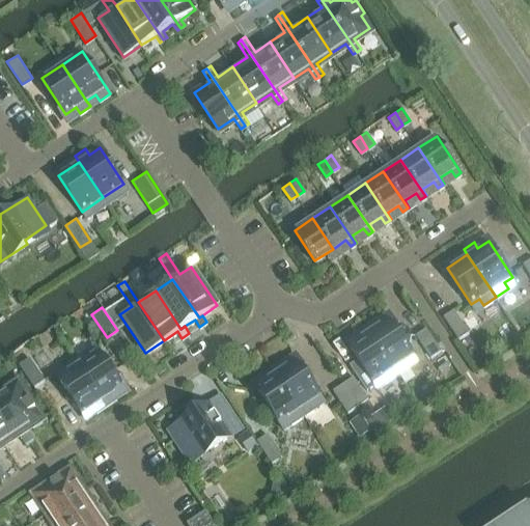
[(469,331),(453,307),(443,314),(457,337),(469,331)]
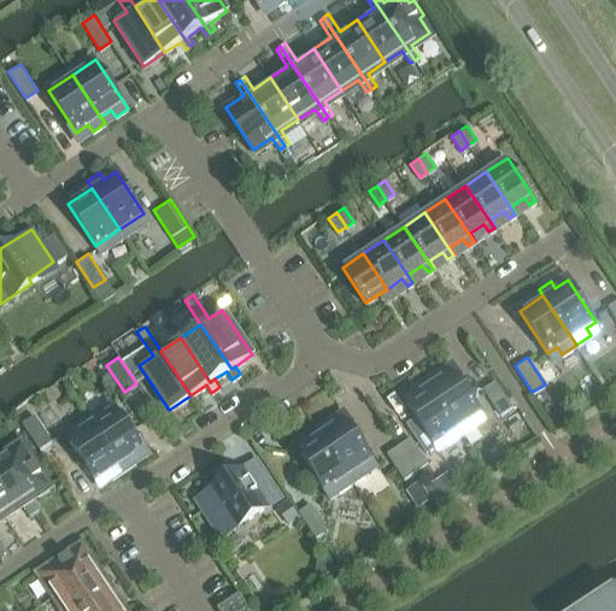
[(481,410),(452,368),(429,385),(432,388),(462,433),(476,423),(471,416),(481,410)]
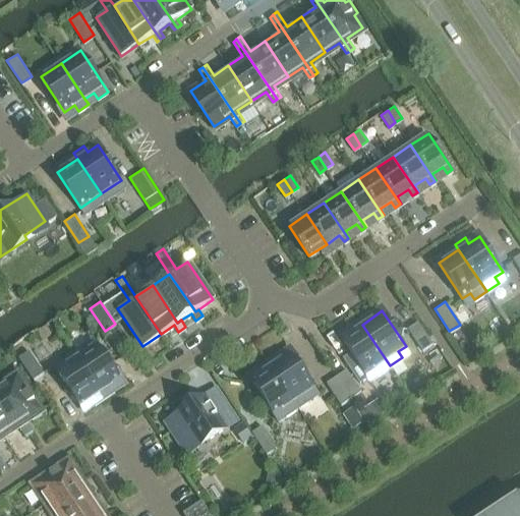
[(432,342),(417,320),(407,327),(422,349),(432,342)]
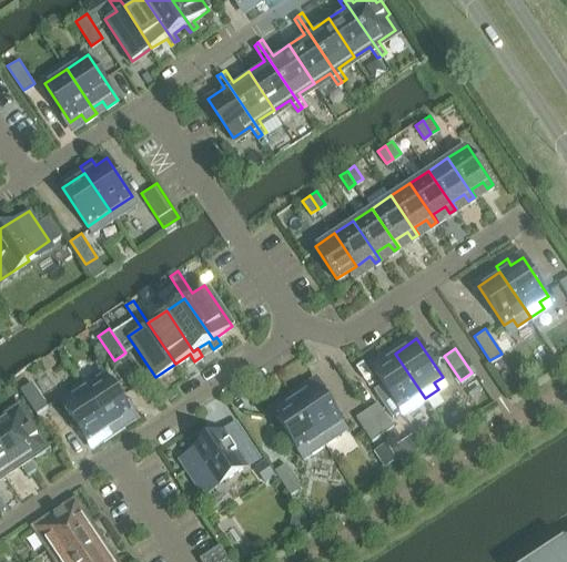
[(425,398),(397,357),(395,354),(373,368),(403,414),(425,398)]
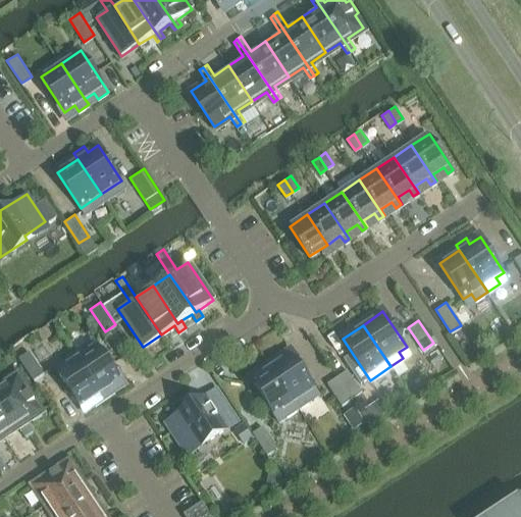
[(121,378),(93,335),(72,349),(101,392),(121,378)]
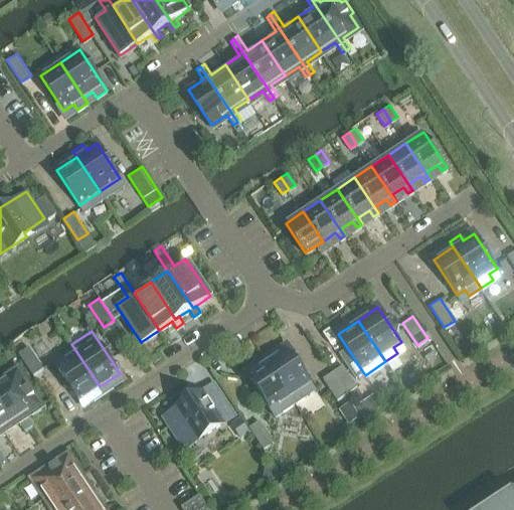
[(100,386),(71,344),(51,358),(79,399),(100,386)]
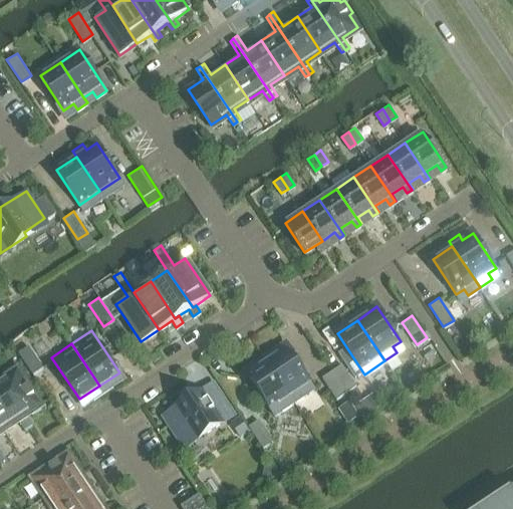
[(43,365),(28,344),(18,351),(33,372),(43,365)]
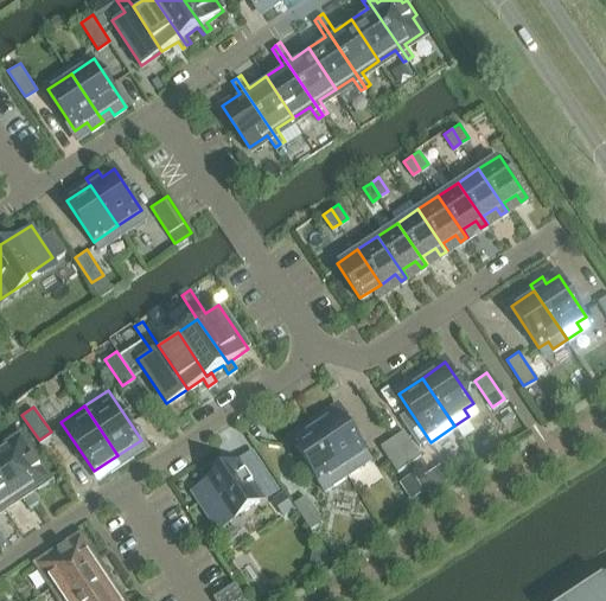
[(371,458),(339,409),(316,424),(348,473),(371,458)]
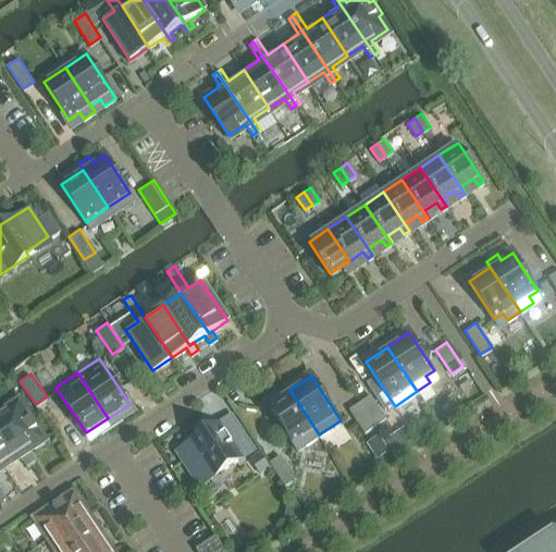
[(319,434),(289,390),(268,404),(297,449),(319,434)]
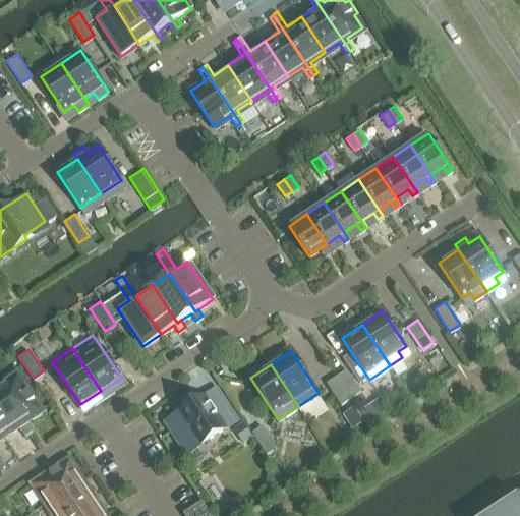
[(346,367),(337,374),(351,396),(361,390),(346,367)]
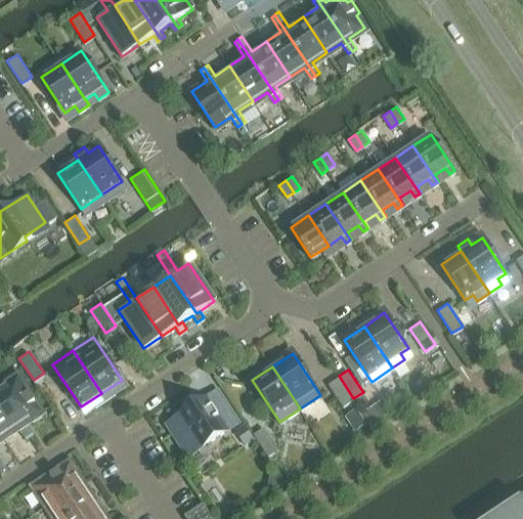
[(43,414),(34,400),(37,398),(29,385),(25,387),(17,375),(2,385),(0,382),(0,391),(29,434),(33,431),(26,421),(30,418),(32,421),(43,414)]
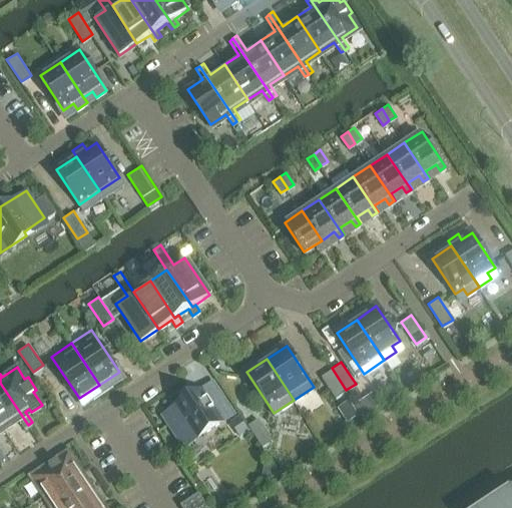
[(346,390),(332,368),(321,375),(336,397),(346,390)]
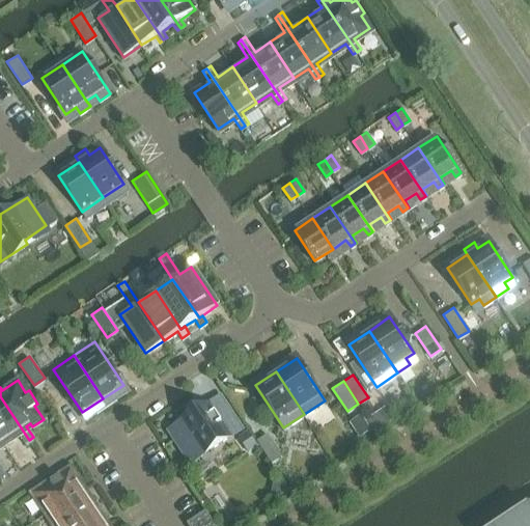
[(29,440),(0,396),(0,436),(3,441),(18,432),(25,442),(29,440)]
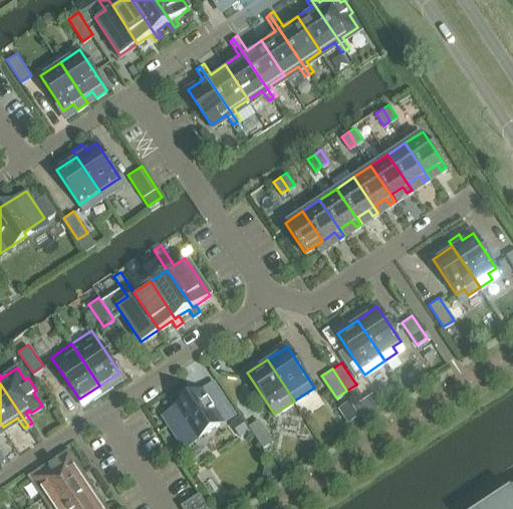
[(204,433),(233,414),(215,386),(187,405),(184,401),(164,414),(182,442),(201,429),(204,433)]
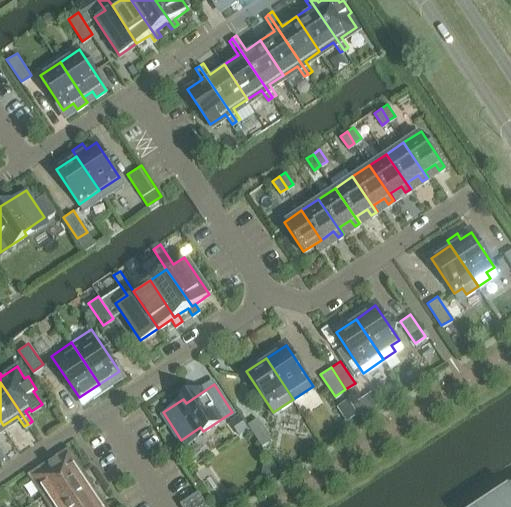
[(374,388),(354,402),(363,415),(383,401),(374,388)]
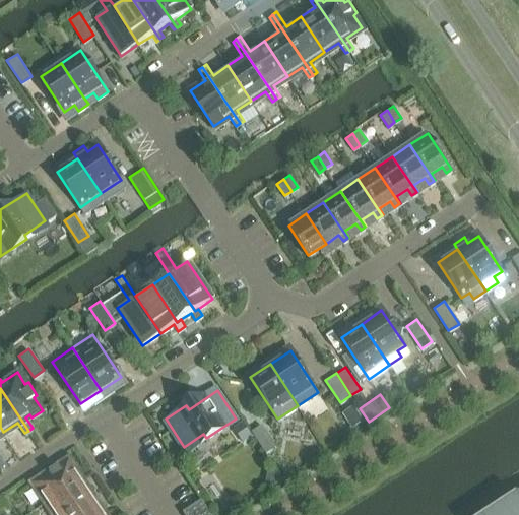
[(252,434),(243,420),(233,426),(243,441),(252,434)]
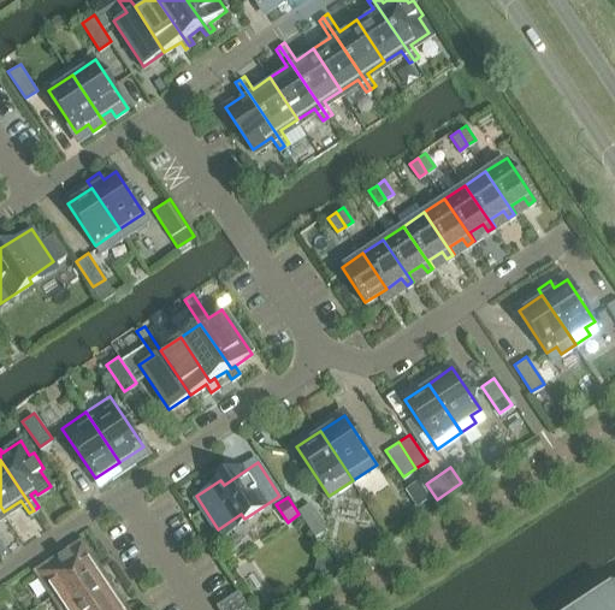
[(327,527),(309,501),(297,509),(314,536),(327,527)]
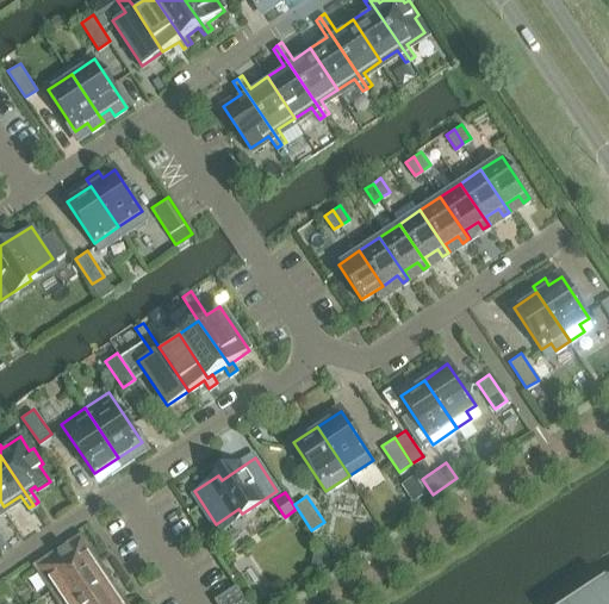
[(94,559),(88,549),(92,547),(81,531),(50,550),(53,555),(38,565),(54,587),(94,559)]
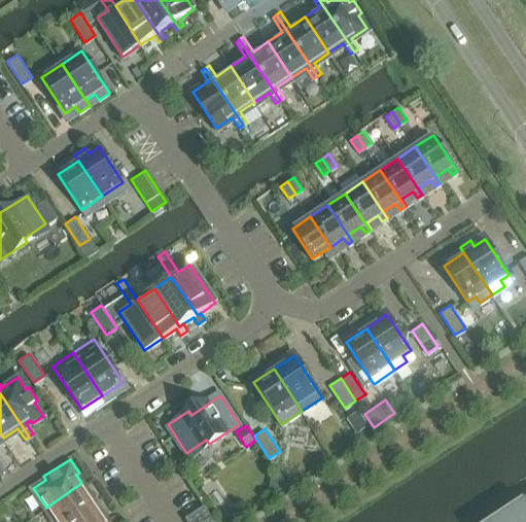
[(56,521),(63,521),(94,501),(81,483),(46,508),(56,521)]
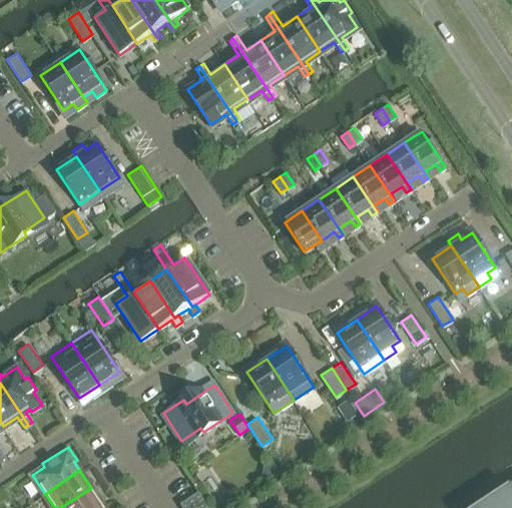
[(511,507),(511,482),(473,507),(511,507)]
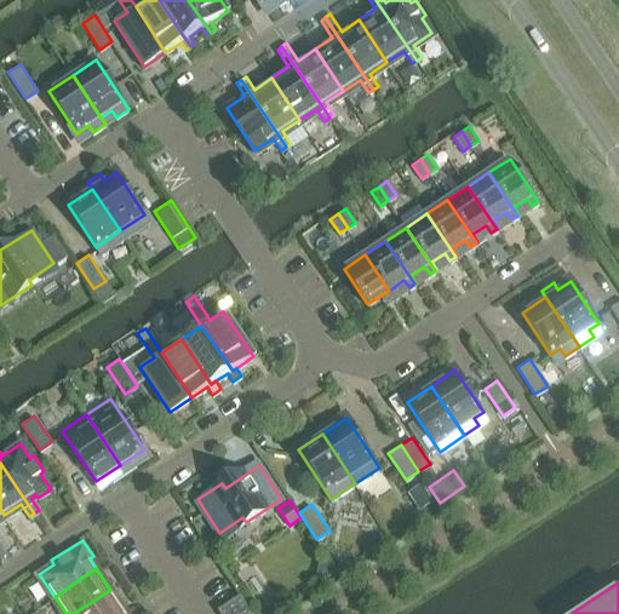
[(121,613),(125,612),(110,590),(74,613),(121,613)]
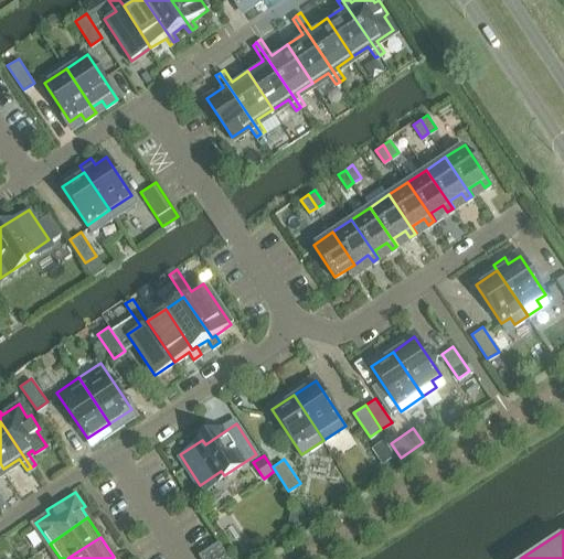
[(230,558),(219,540),(198,554),(201,558),(230,558)]
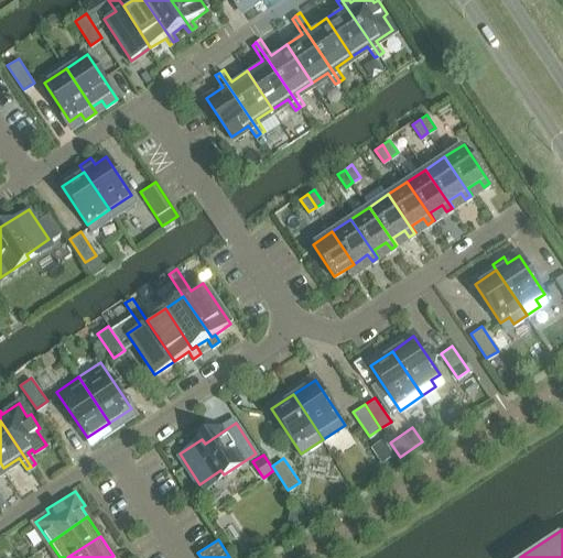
All buildings are outlined.
